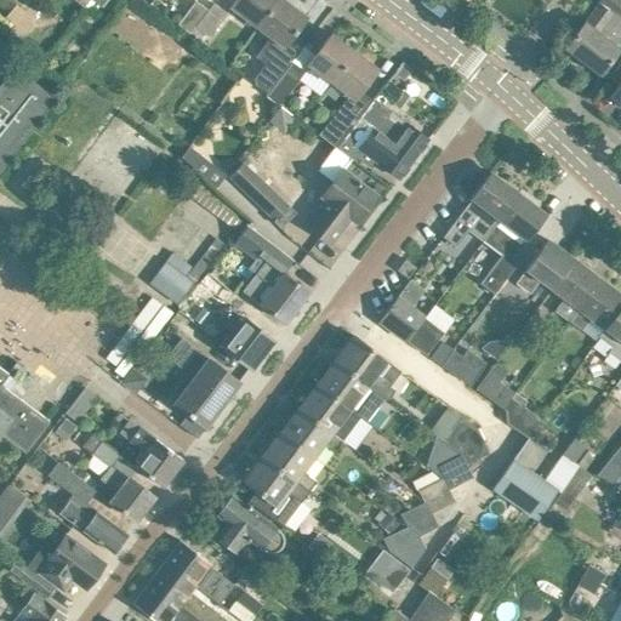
[(257,28),(278,0),(234,0),(229,7),(240,15),(257,28)]
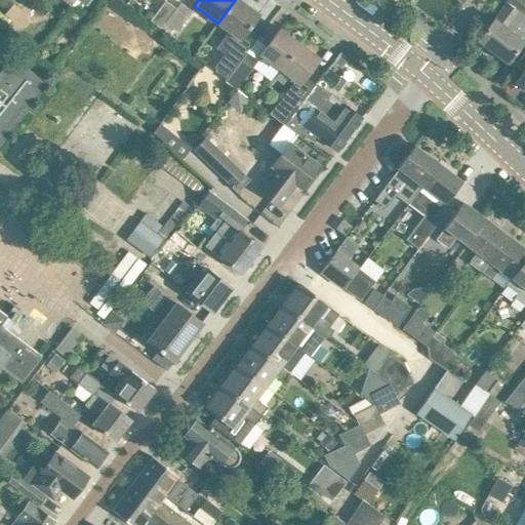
[(242,36),(258,14),(239,0),(235,0),(217,24),(228,31),(215,47),(223,52),(224,55),(215,67),(215,70),(227,78),(239,62),(254,42),(253,41),(252,43),(242,36)]
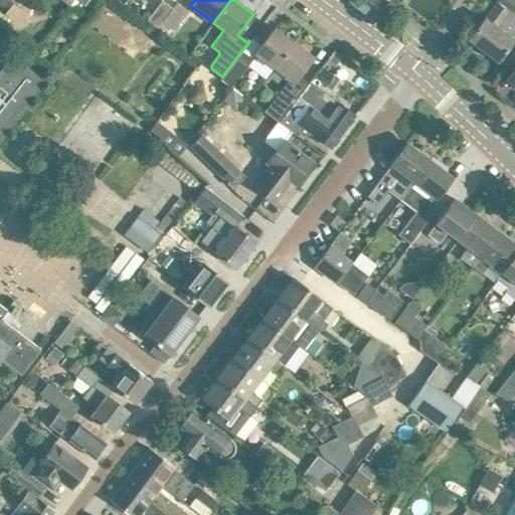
[(514,37),(514,16),(513,15),(514,13),(514,0),(497,0),(496,2),(496,3),(469,39),(497,61),(514,40),(514,37)]
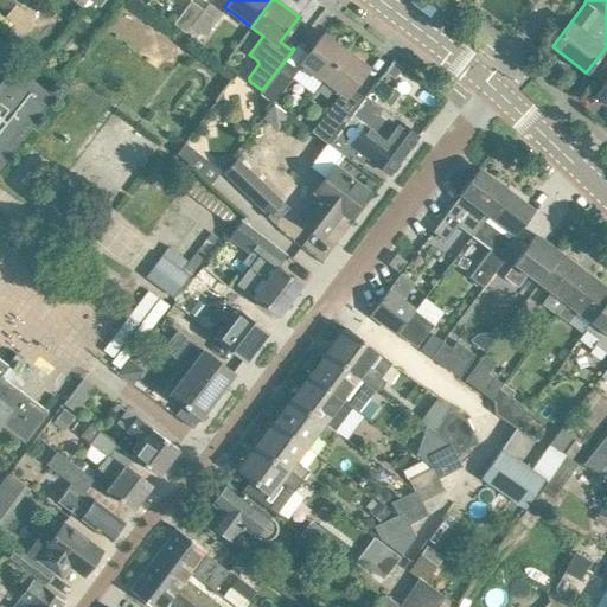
[(185,33),(203,10),(191,1),(173,25),(185,33)]
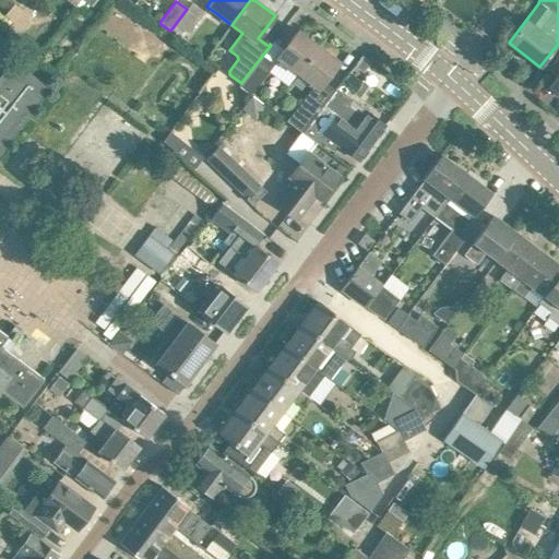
[(202,10),(191,2),(187,9),(170,31),(181,38),(202,10)]
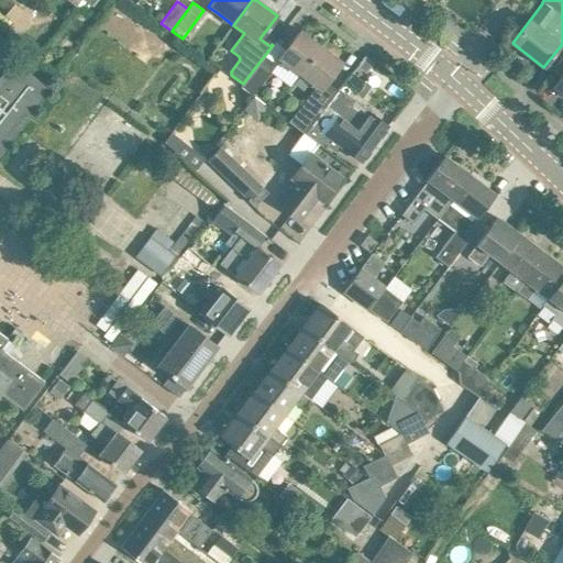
[(12,22),(22,10),(13,3),(4,15),(12,22)]
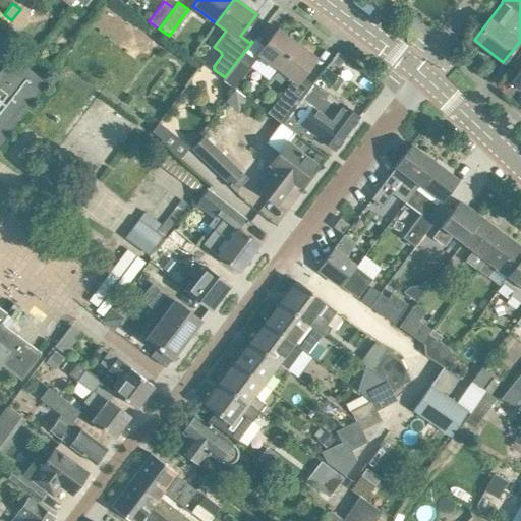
[(148,63),(162,40),(107,6),(93,30),(148,63)]
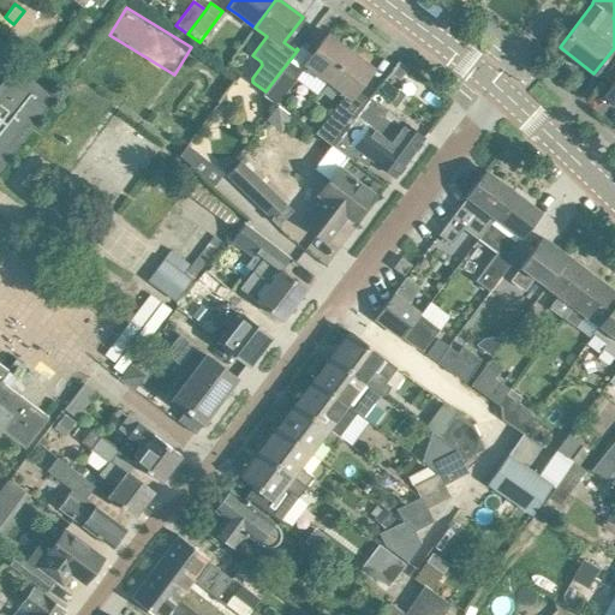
[(327,81),(350,51),(328,34),(304,64),(327,81)]
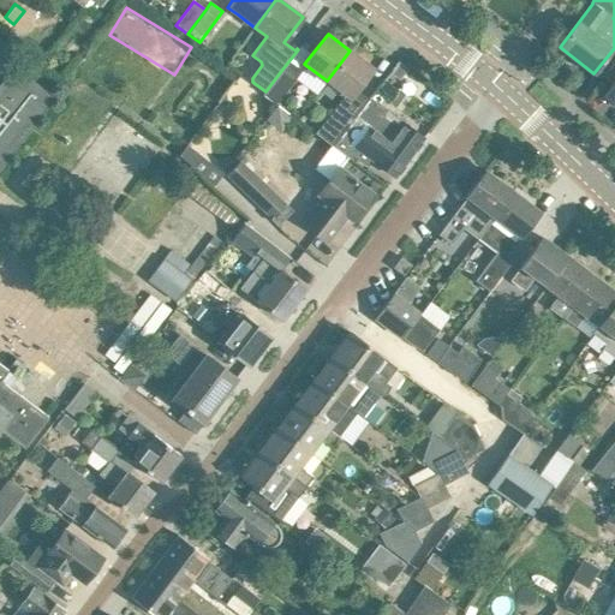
[(369,99),(357,90),(374,69),(350,51),(327,81),(345,95),(316,133),(317,135),(333,147),(353,119),(369,99)]
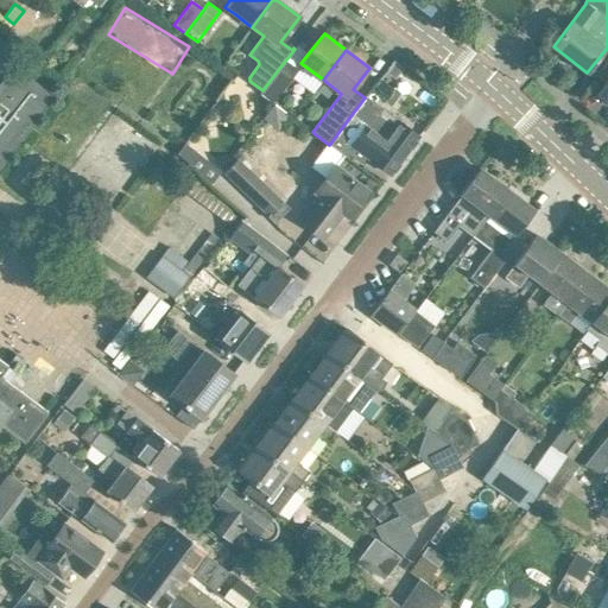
[(607,101),(607,58),(596,75),(606,82),(597,93),(607,101)]
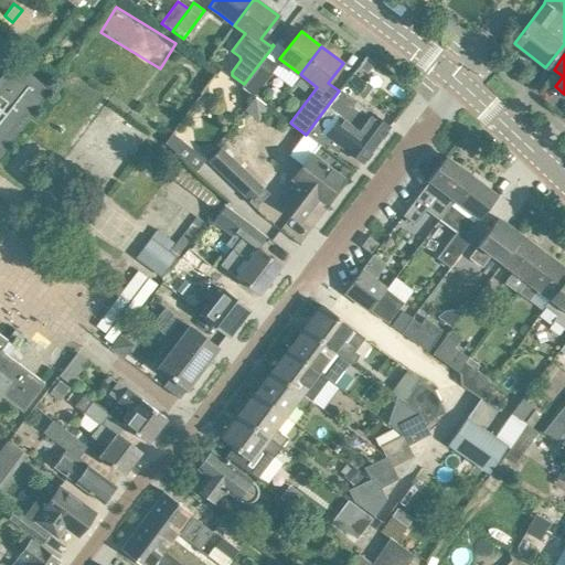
[(258,67),(257,66),(244,84),(242,88),(253,96),(277,64),(266,56),(258,67)]
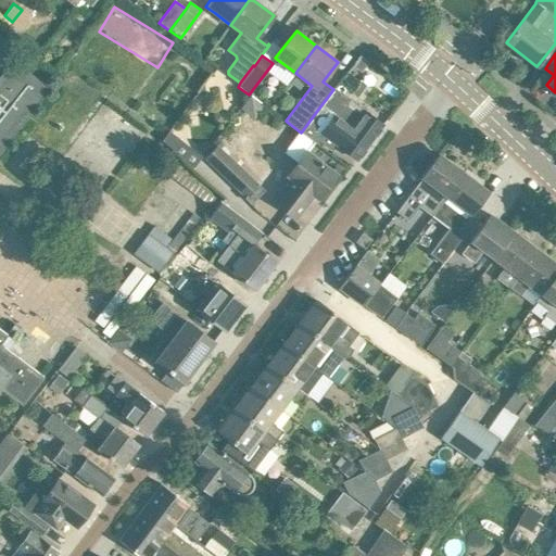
[(358,55),(346,71),(350,73),(355,66),(361,71),(367,62),(358,55)]
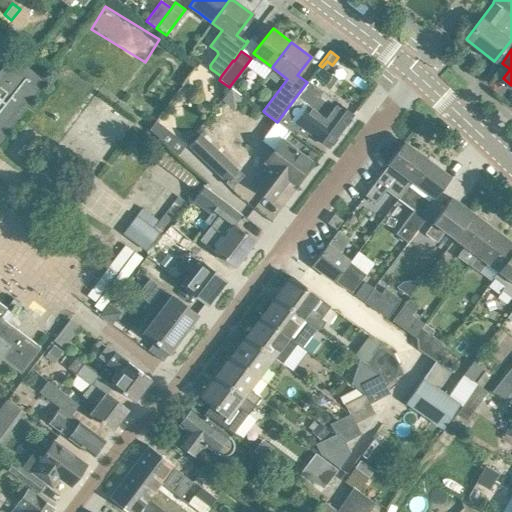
[(0,140),(45,81),(11,55),(0,69),(0,140)]
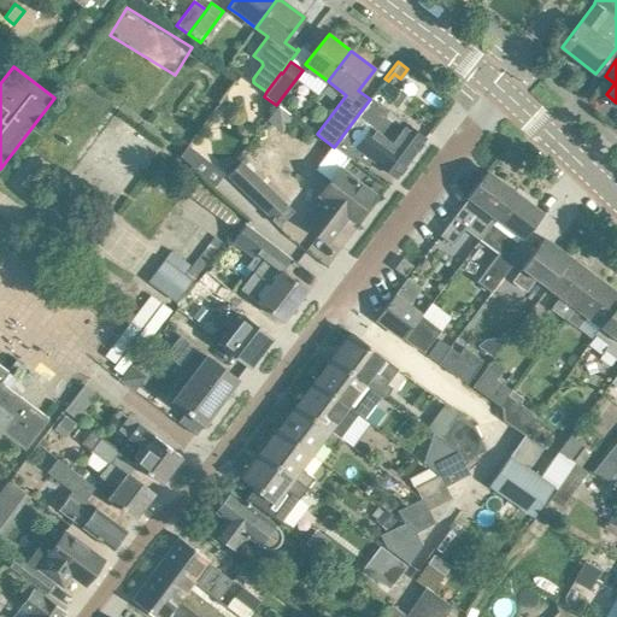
[(397,177),(425,139),(406,124),(386,109),(369,130),(354,119),(334,147),(348,158),(352,154),(353,154),(369,165),(372,160),(397,177)]
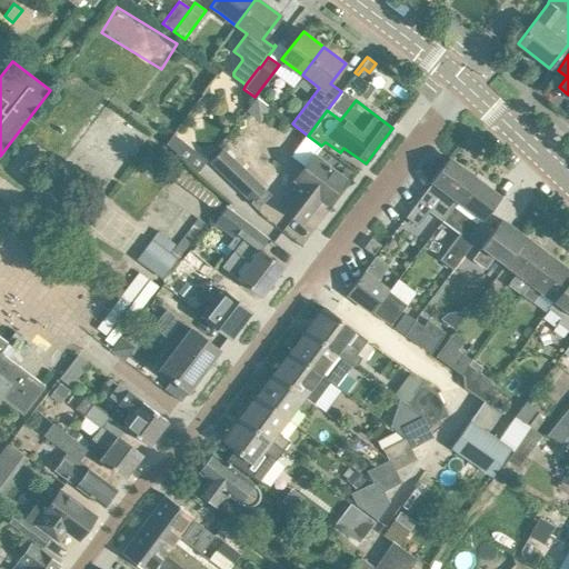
[(230,111),(217,112),(219,126),(232,125),(230,111)]
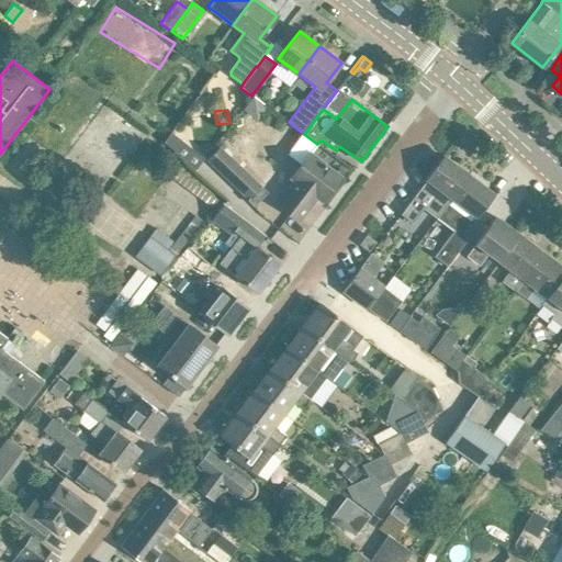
[(172,134),(164,146),(175,154),(183,142),(172,134)]
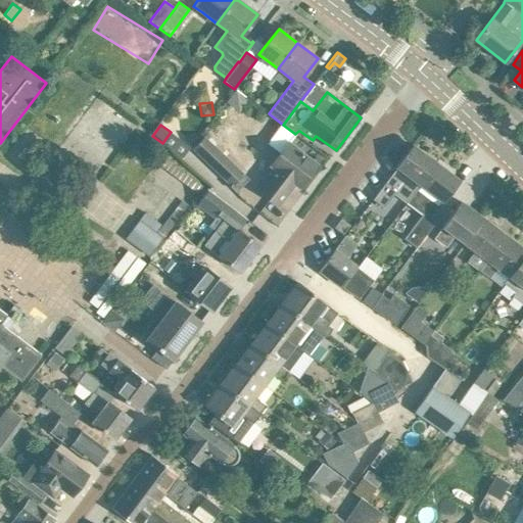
[(231,187),(243,175),(204,137),(193,149),(231,187)]
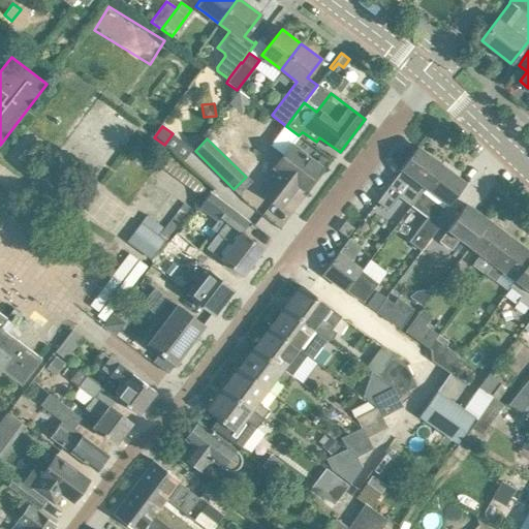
[(303,189),(320,166),(291,144),(274,167),(278,170),(261,193),(265,195),(281,208),(298,185),(303,189)]
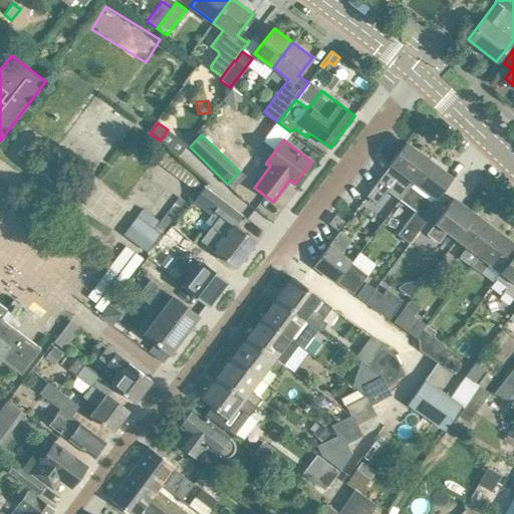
[(376,204),(388,190),(399,198),(428,160),(406,144),(377,181),(366,196),(376,204)]
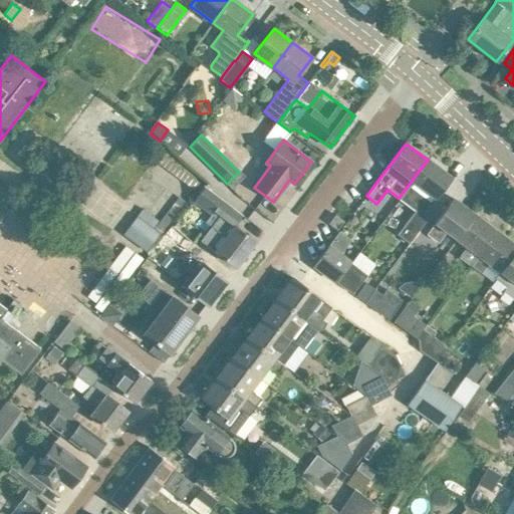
[(161,154),(149,172),(168,185),(154,205),(168,214),(186,187),(193,192),(201,181),(161,154)]
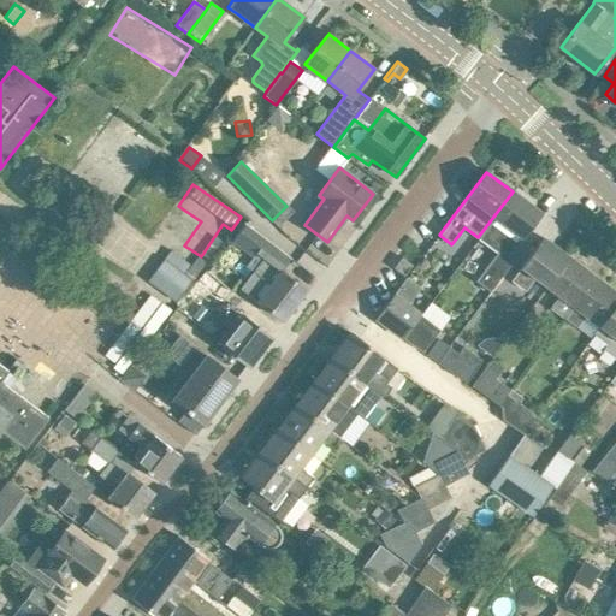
[(507,255),(540,212),(513,191),(478,237),(498,253),(477,280),(490,291),(514,260),(507,255)]
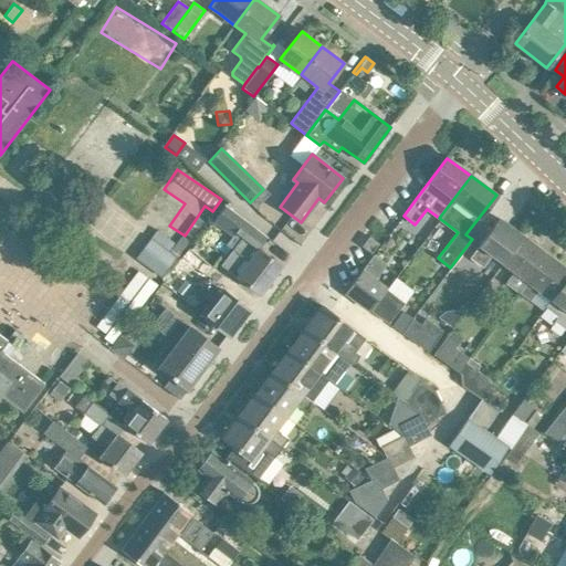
[(502,263),(522,236),(499,218),(469,258),(481,268),(491,254),(502,263)]
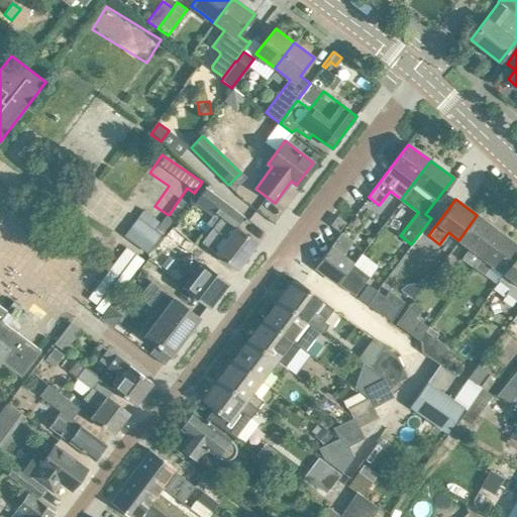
[(237,269),(256,243),(236,228),(244,218),(224,202),(216,212),(221,216),(201,242),(237,269)]
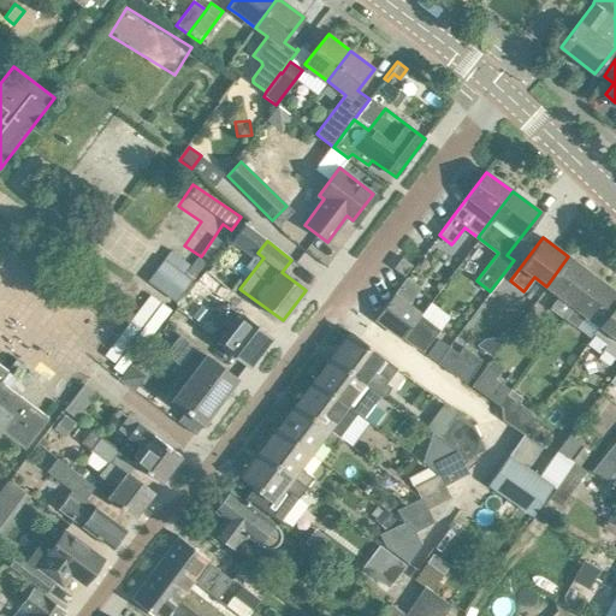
[(564,318),(596,277),(568,256),(546,286),(557,295),(549,307),(564,318)]
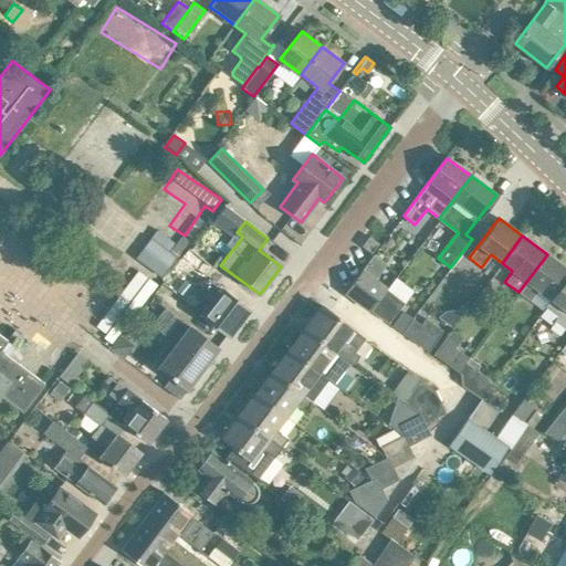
[(371,253),(379,243),(369,237),(362,247),(371,253)]
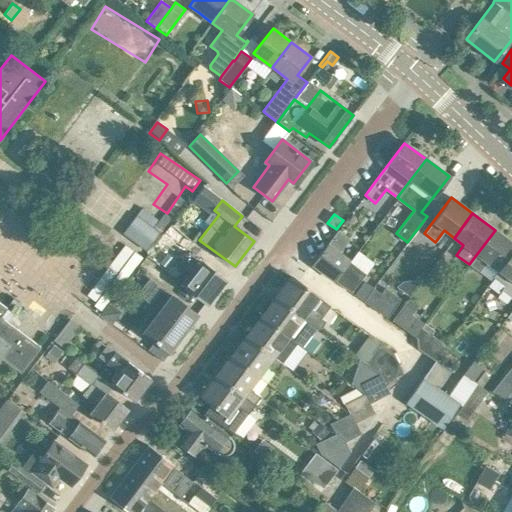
[(146,251),(160,233),(136,215),(122,235),(146,251)]
